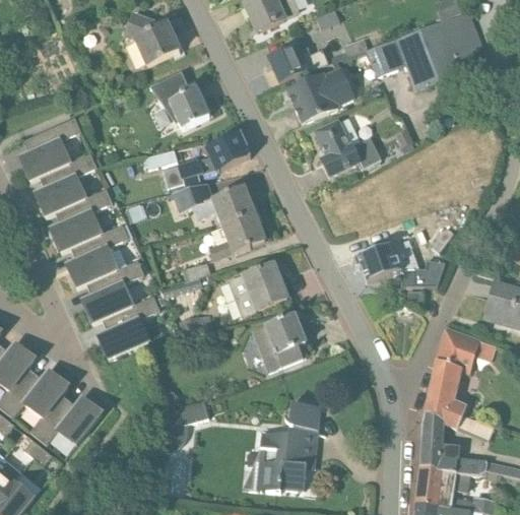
[(298,13),(291,0),(254,0),(245,4),(252,19),(256,17),(261,30),(284,19),(284,18),(298,13)]
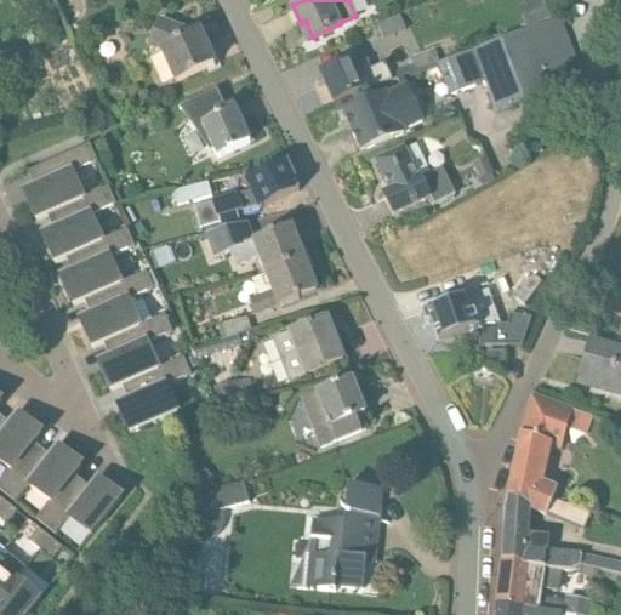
[(525,0),(519,3),(527,22),(551,12),(546,0),(525,0)]
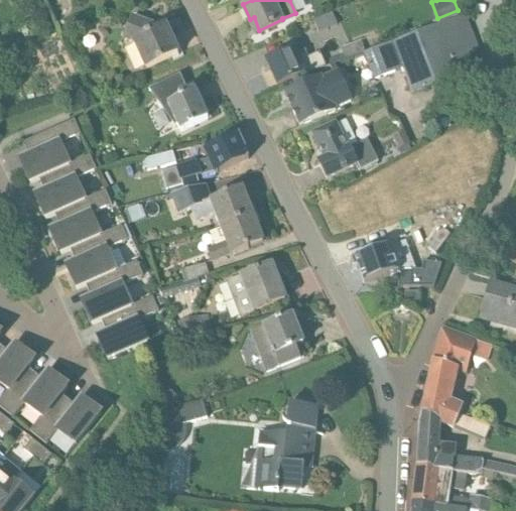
[(465,11),(365,49),(375,76),(403,66),(412,90),(442,78),(444,83),(479,70),(473,55),(473,54),(480,51),(465,11)]
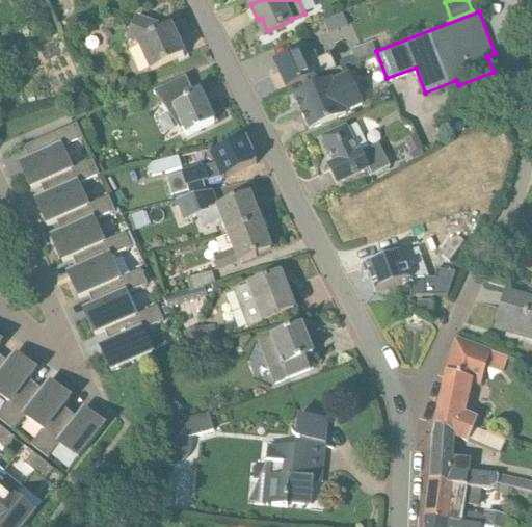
[(156,29),(154,26),(155,22),(136,15),(129,35),(138,38),(151,67),(184,52),(170,23),(156,29)]
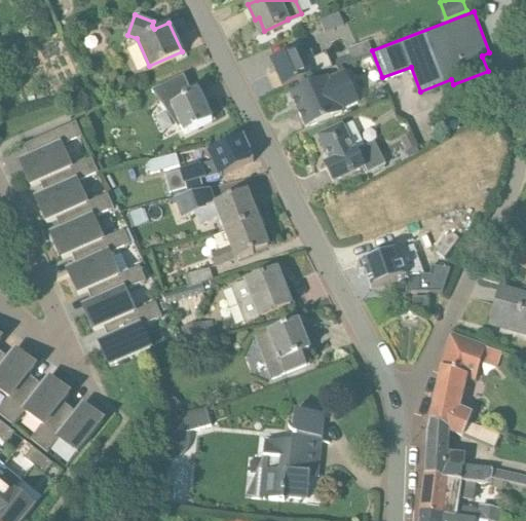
[(353,57),(372,50),(368,38),(347,44),(353,57)]
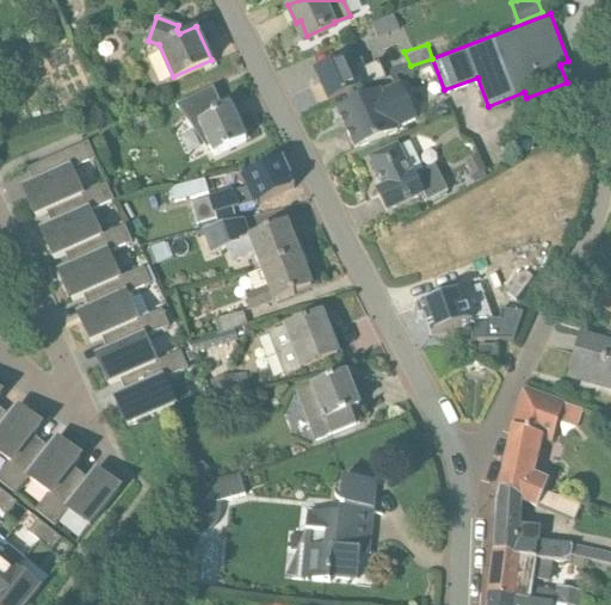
[(329,98),(360,84),(386,73),(378,59),(365,65),(358,49),(316,68),(329,98)]
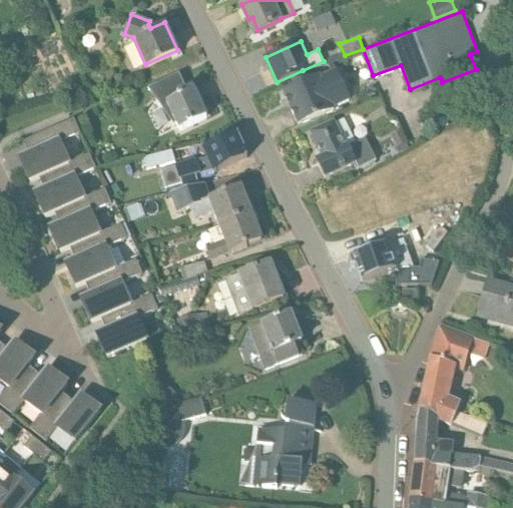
[(349,97),(336,68),(320,76),(319,74),(284,90),(299,122),(334,106),(334,104),(349,97)]
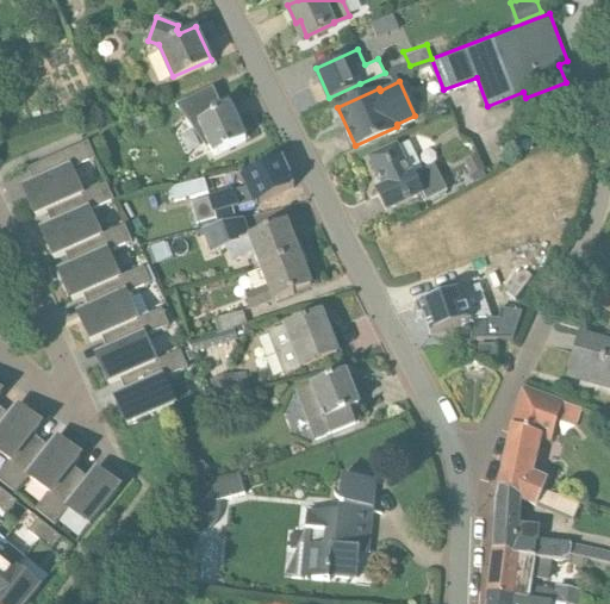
[(222,106),(212,85),(180,101),(192,119),(198,117),(210,143),(213,151),(246,136),(230,101),(222,106)]
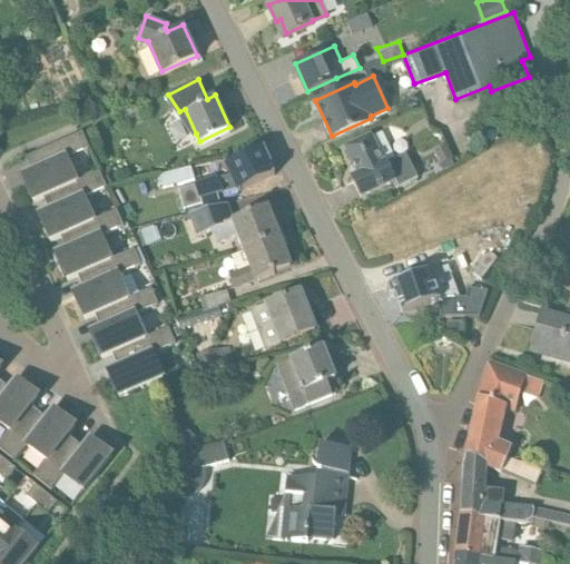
[(77,180),(76,178),(66,155),(89,145),(82,129),(26,155),(32,168),(21,172),(33,199),(43,195),(77,180)]
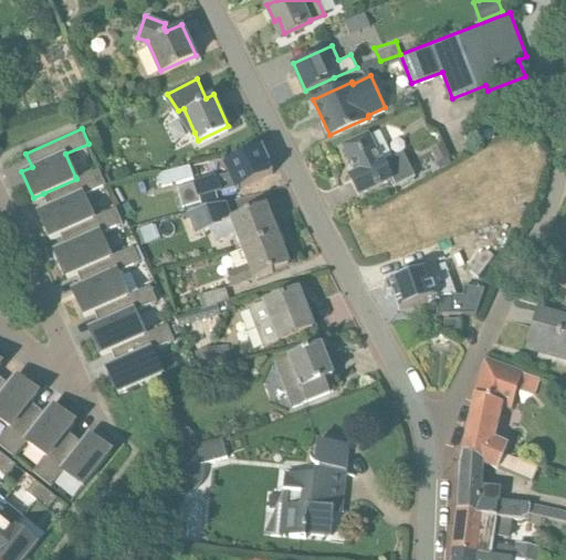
[(392,155),(380,129),(368,135),(367,134),(344,145),(358,171),(350,176),(358,192),(389,177),(394,185),(415,173),(404,149),(392,155)]
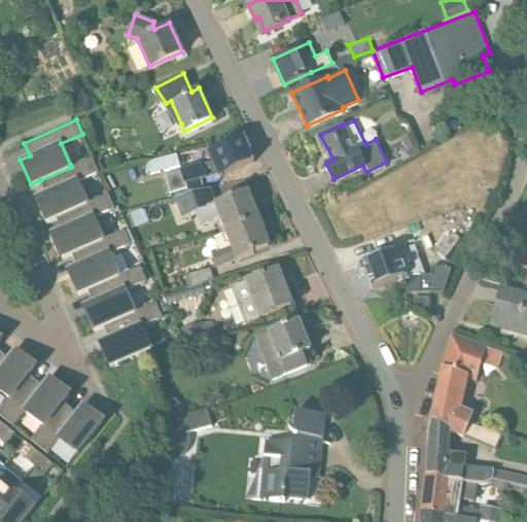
[(419,144),(413,134),(402,139),(408,150),(419,144)]
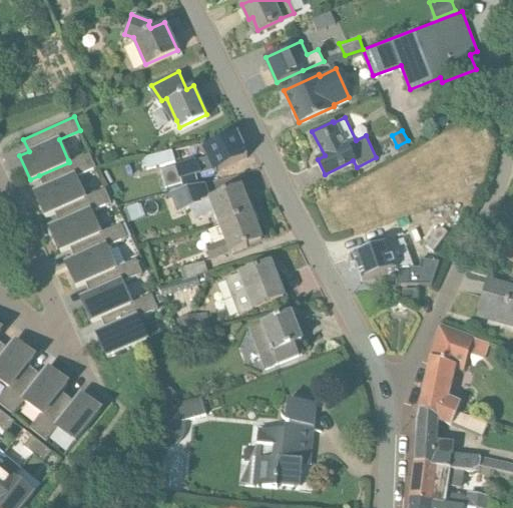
[(247,154),(236,131),(204,146),(207,154),(213,167),(214,169),(247,154)]
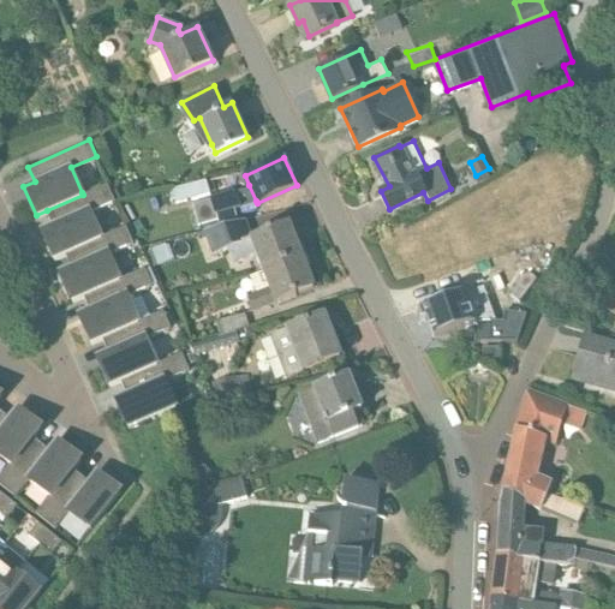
[(207,191),(203,178),(172,186),(174,199),(206,191),(207,191)]
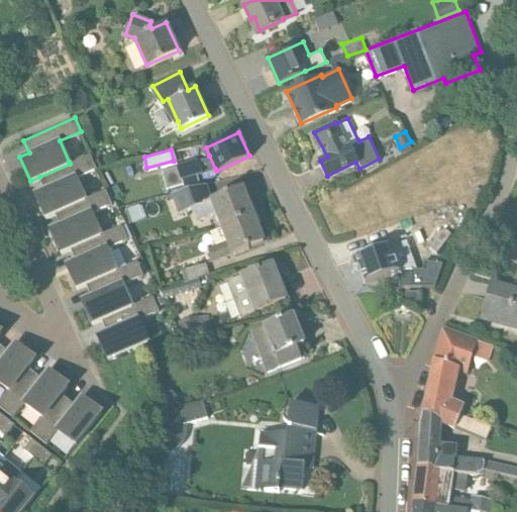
[(90,152),(69,162),(70,164),(39,177),(44,188),(35,192),(45,216),(56,212),(85,199),(85,197),(75,176),(96,167),(90,152)]
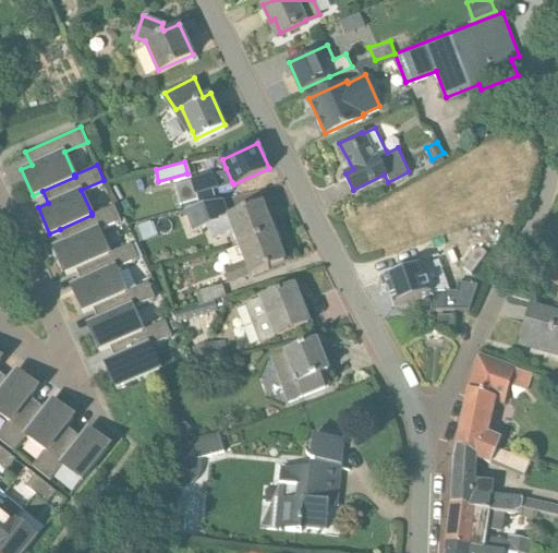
[(191,178),(174,182),(180,202),(197,196),(198,201),(216,195),(213,188),(217,187),(232,182),(226,168),(191,178)]
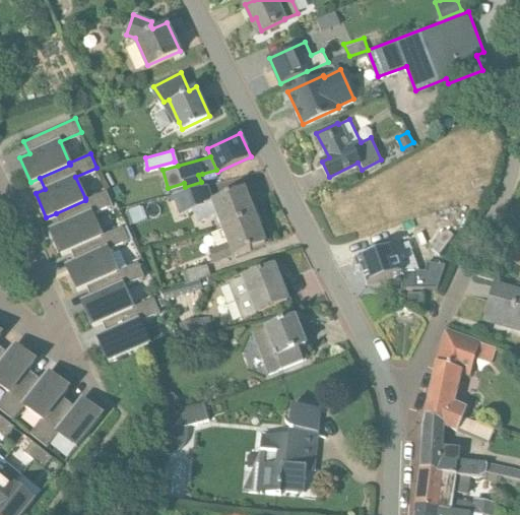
[(207,184),(173,193),(181,212),(193,207),(197,219),(216,211),(222,227),(254,213),(244,187),(230,193),(230,192),(213,198),(207,184)]
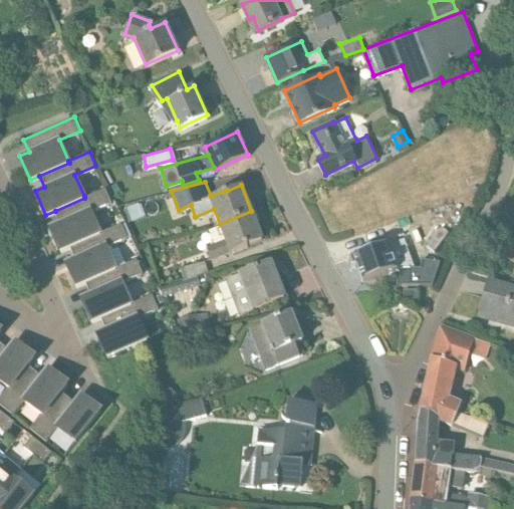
[(55,211),(60,222),(51,226),(61,250),(70,246),(100,233),(99,232),(90,210),(111,201),(105,187),(84,196),(84,198),(55,211)]
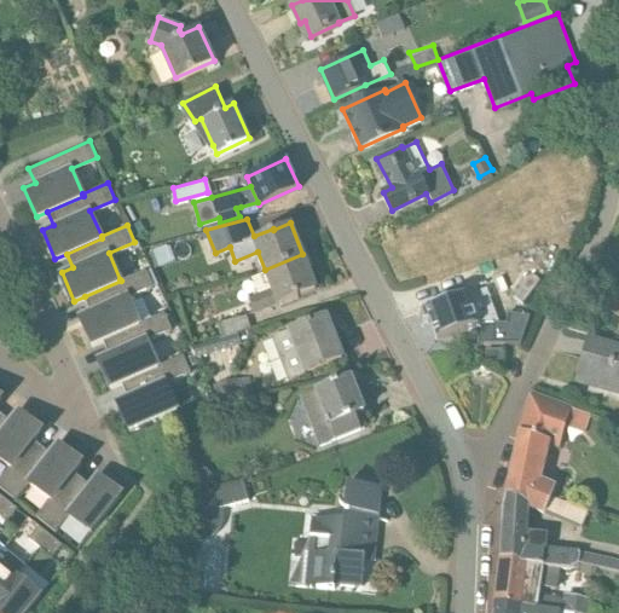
[(169,254),(166,243),(149,249),(154,264),(161,261),(160,258),(169,254)]
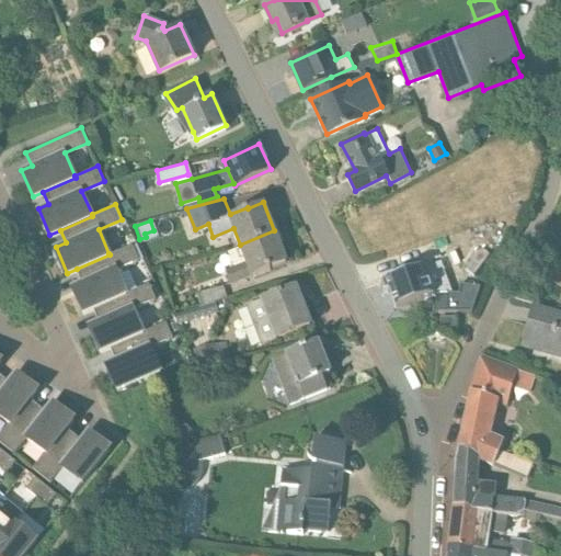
[(247,260),(226,268),(231,282),(251,273),(252,274),(271,267),(270,265),(286,259),(274,230),(240,245),(247,260)]
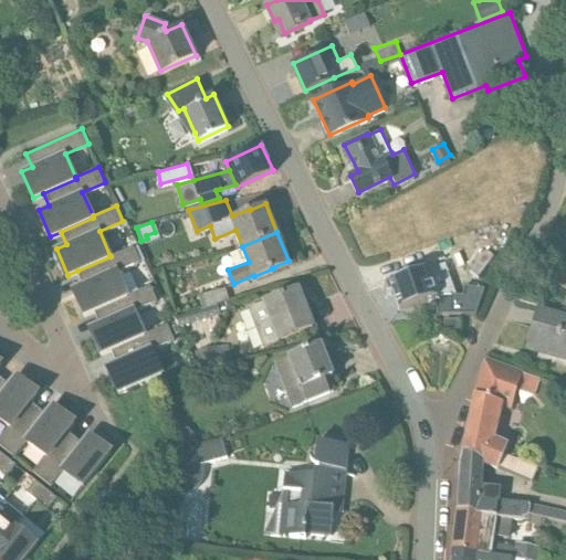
[(84,314),(94,309),(127,295),(127,294),(116,270),(139,260),(133,244),(109,255),(111,256),(77,271),(83,283),(73,287),(84,314)]
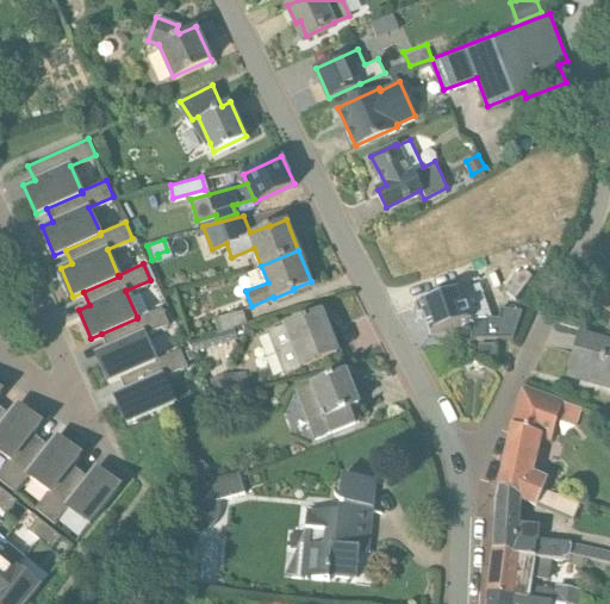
[(491,316),(479,280),(419,302),(431,332),(470,319),(471,337),(512,337),(522,307),(500,305),(498,316),(491,316)]
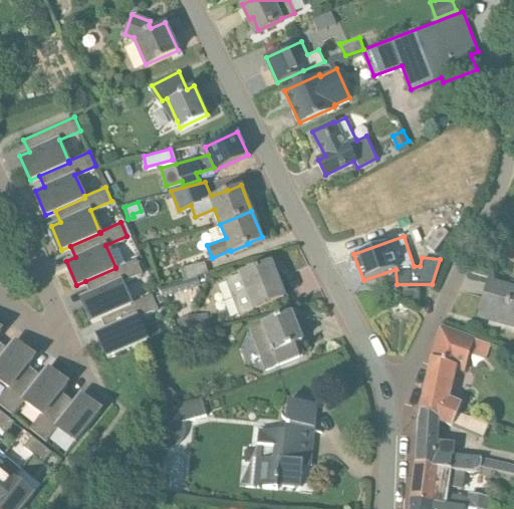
[(132,304),(131,302),(121,281),(143,271),(137,257),(115,267),(115,268),(85,281),(91,292),(81,296),(92,321),(101,317),(132,304)]
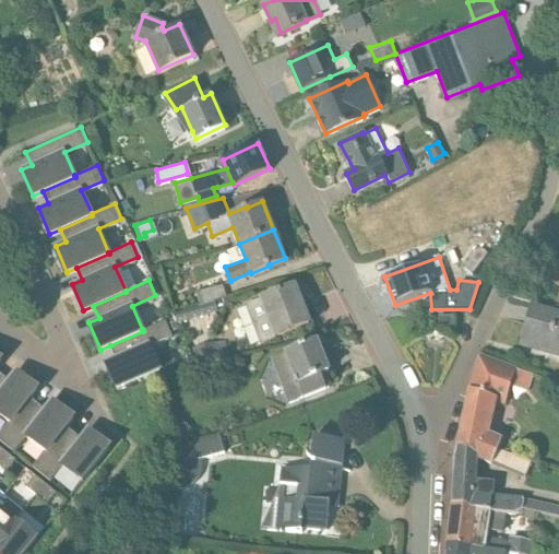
[(195,290),(199,302),(225,294),(222,282),(195,290)]
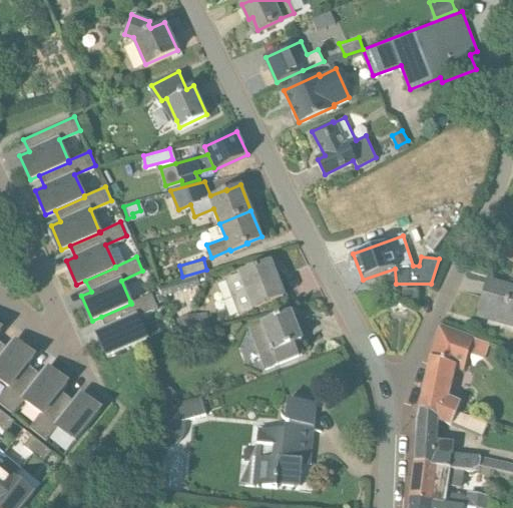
[(238,312),(252,307),(284,295),(271,261),(242,272),(225,279),(238,312)]
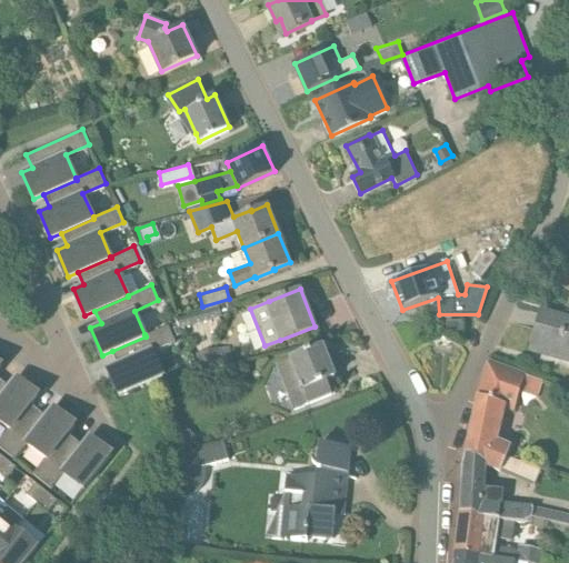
[(177,314),(179,324),(222,312),(219,302),(177,314)]
